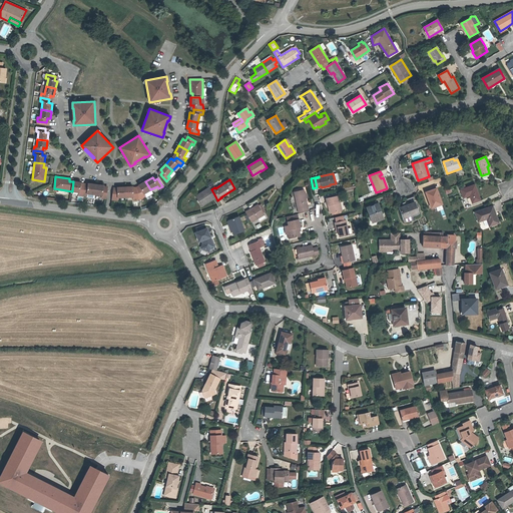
[(82,195),(84,186),(80,185),(80,183),(80,182),(73,181),(72,191),(79,192),(79,194),(82,195)]
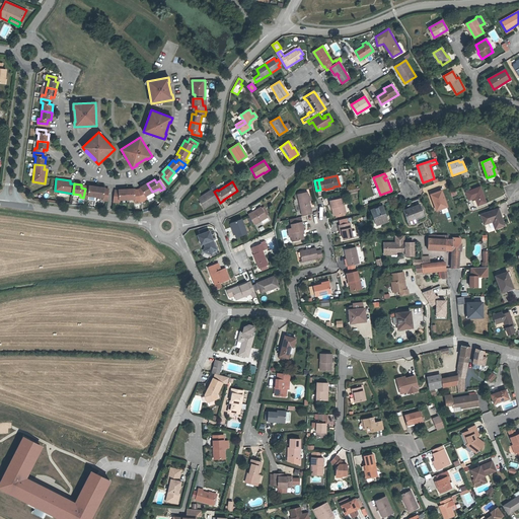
[(152,192),(147,183),(140,188),(141,189),(142,191),(139,192),(141,202),(147,199),(145,196),(152,192)]
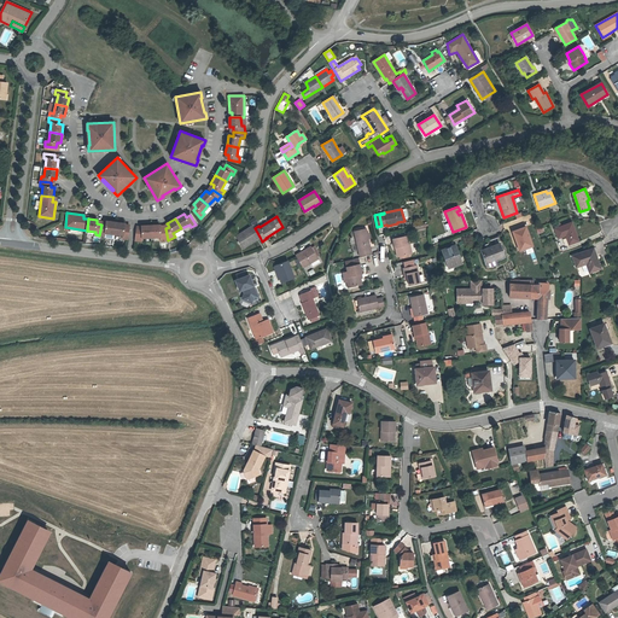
[(114,234),(116,222),(106,221),(106,222),(105,226),(101,225),(99,235),(105,237),(105,233),(114,234)]
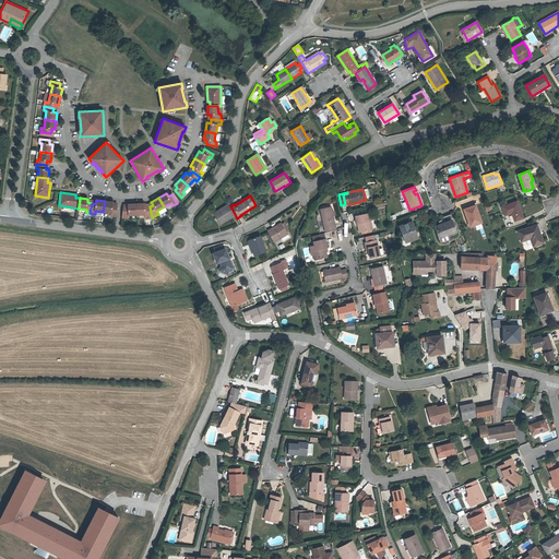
[(116,216),(117,206),(113,205),(113,203),(113,202),(105,201),(103,212),(111,213),(110,216),(116,216)]
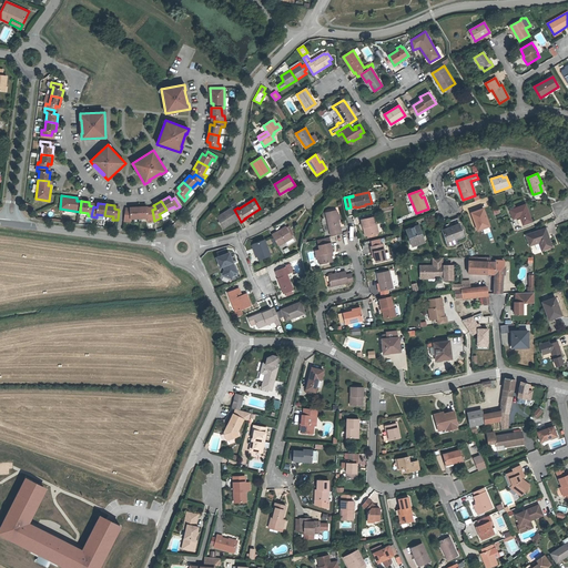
[(531,222),(525,204),(516,208),(510,210),(514,219),(519,216),(523,225),(531,222)]
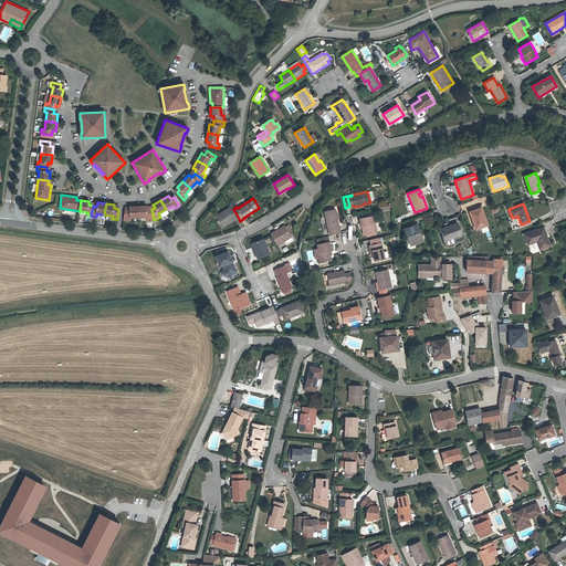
[(147,206),(138,207),(138,217),(147,217),(147,220),(154,220),(152,209),(147,210),(147,207),(147,206)]
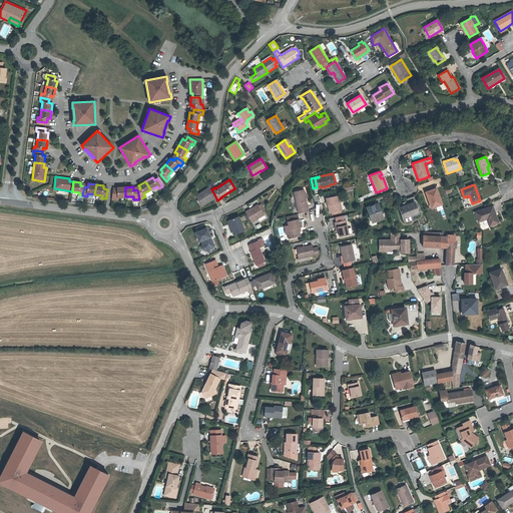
[(125,196),(125,187),(117,187),(117,188),(117,191),(113,190),(112,199),(117,200),(117,197),(125,196)]
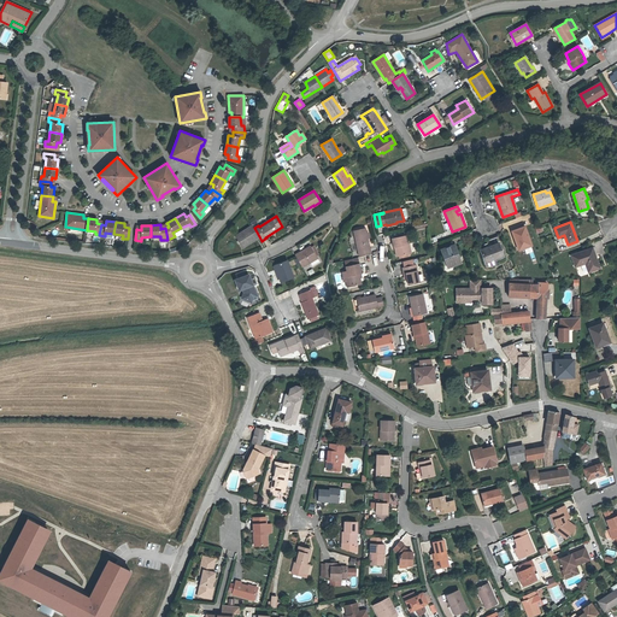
[(259,236),(254,228),(252,225),(235,236),(242,248),(259,236)]
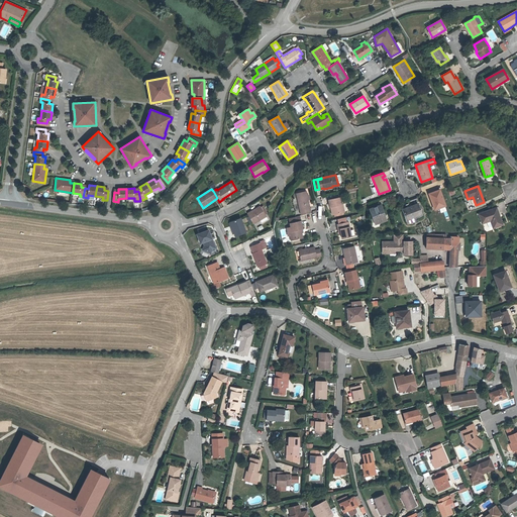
[(445,206),(439,190),(429,194),(434,210),(437,209),(443,206),(445,206)]
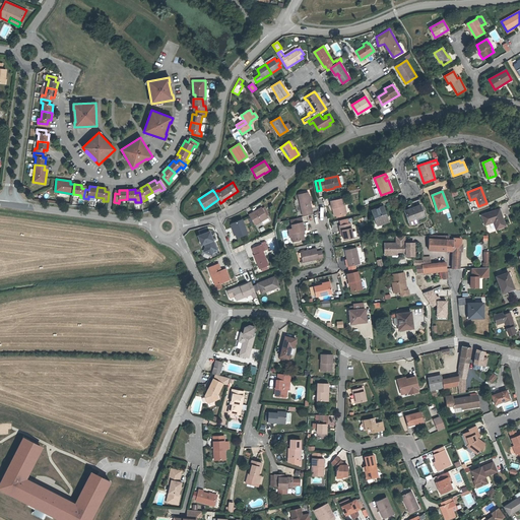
[(313,213),(308,192),(298,194),(303,215),(313,213)]
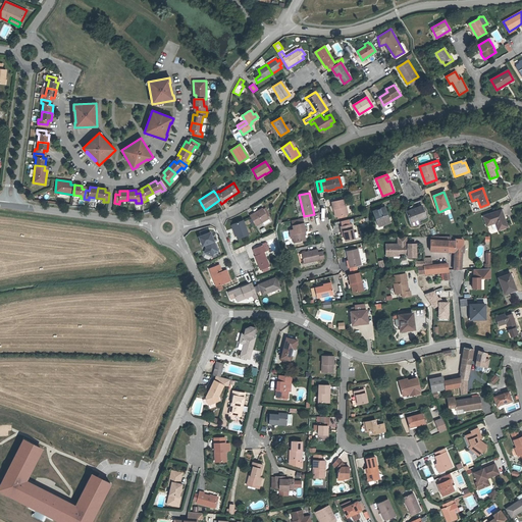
[(348,214),(346,206),(345,206),(344,199),(331,202),(333,209),(335,209),(337,216),(348,214)]
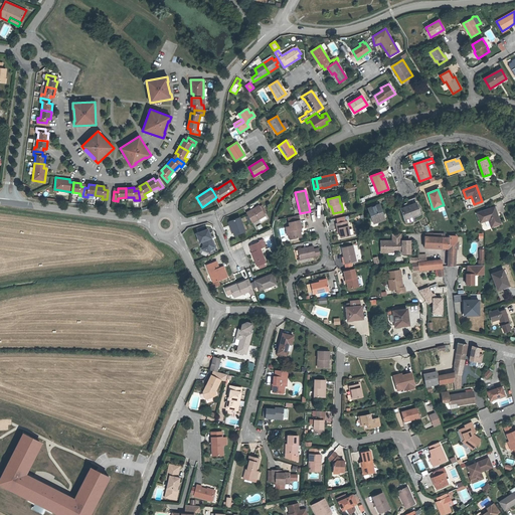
[(420,213),(416,203),(401,209),(405,219),(413,216),(420,213)]
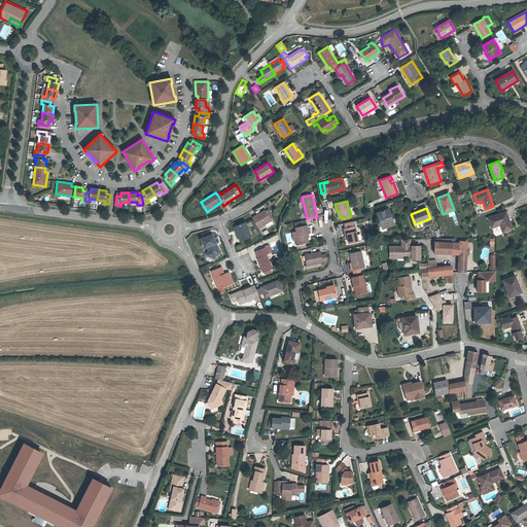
[(267,212),(266,210),(252,217),(253,220),(256,225),(258,229),(265,224),(271,220),(272,220),(270,217),(267,212)]
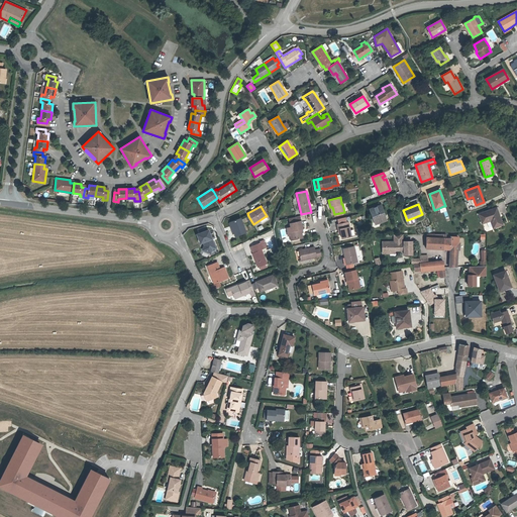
[(386,220),(382,208),(381,209),(380,206),(370,209),(375,224),(386,220)]
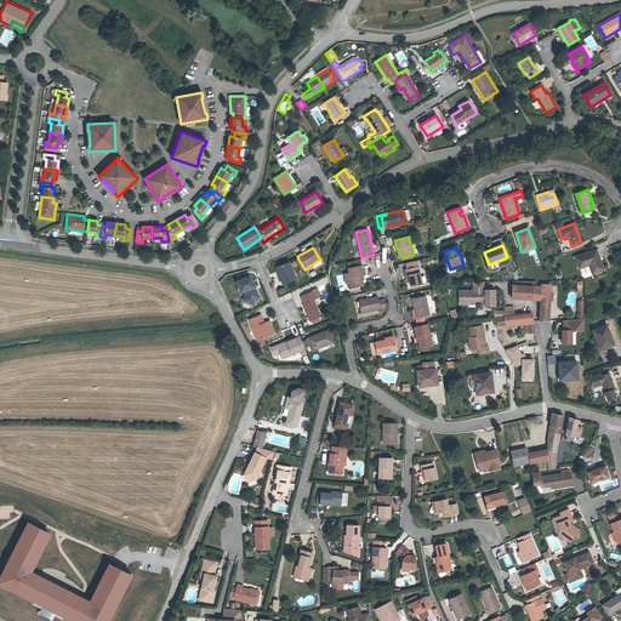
[(597,250),(575,257),(580,268),(590,265),(593,274),(604,269),(599,258),(597,250)]
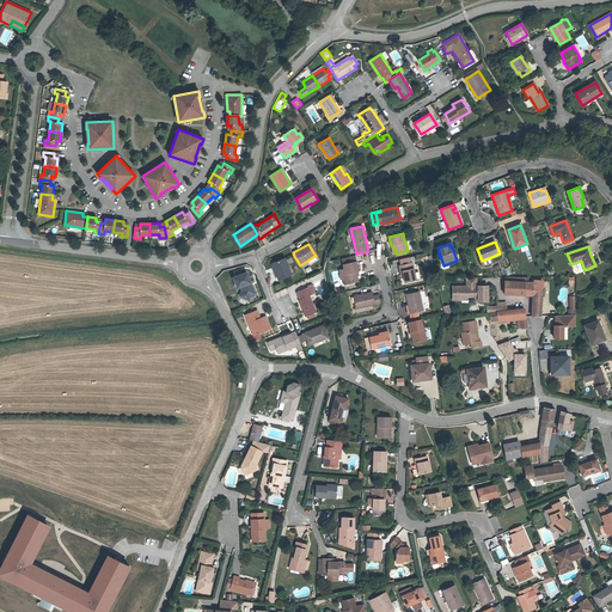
[(291,275),(285,258),(273,263),(276,273),(274,273),(275,275),(276,275),(279,280),(291,275)]
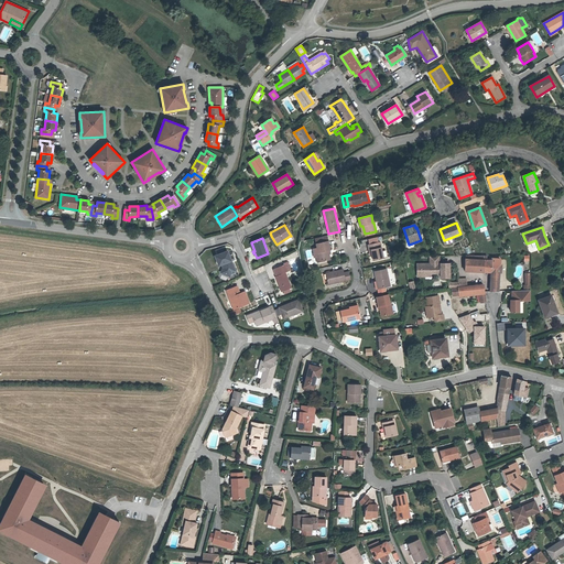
[(329,250),(328,241),(321,242),(320,239),(315,240),(317,248),(317,250),(313,251),(314,253),(313,253),(314,258),(316,257),(317,257),(318,262),(329,260),(328,253),(327,250),(329,250)]
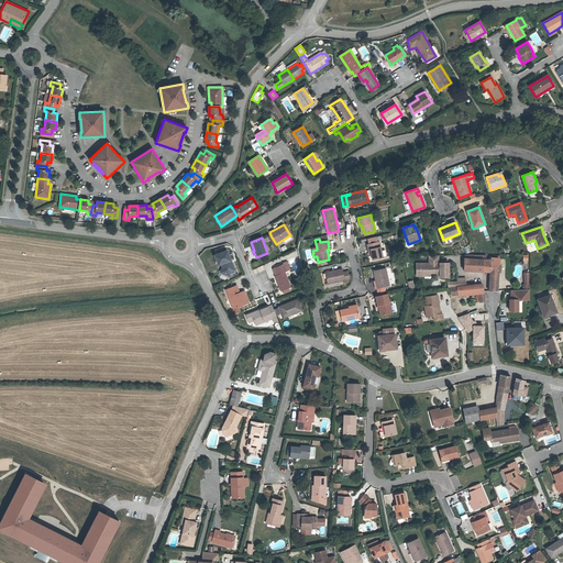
[(383,257),(379,242),(377,242),(368,244),(367,244),(368,250),(371,250),(372,254),(373,260),(383,257)]
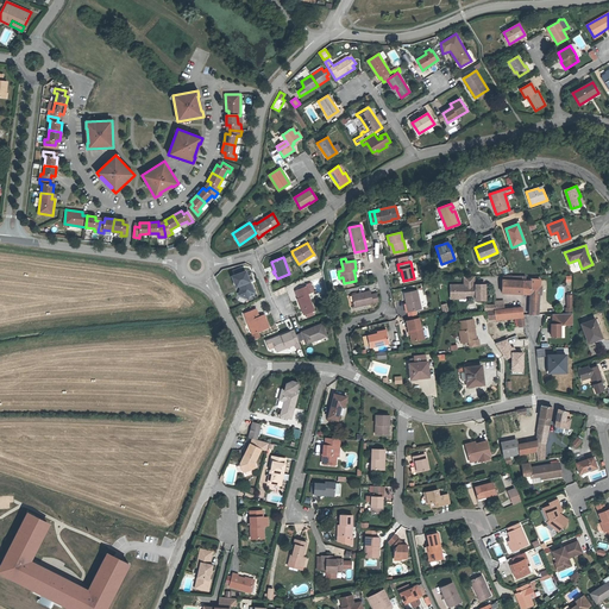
[(255,293),(246,270),(231,276),(238,296),(249,300),(251,294),(255,293)]
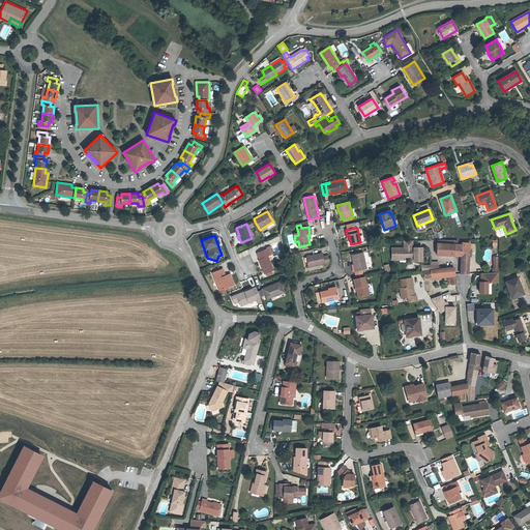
[(422,261),(422,247),(412,247),(412,240),(404,240),(404,247),(395,248),(395,253),(392,256),(392,260),(399,260),(399,255),(404,255),(404,257),(410,257),(410,255),(414,255),(414,257),(414,261),(422,261)]
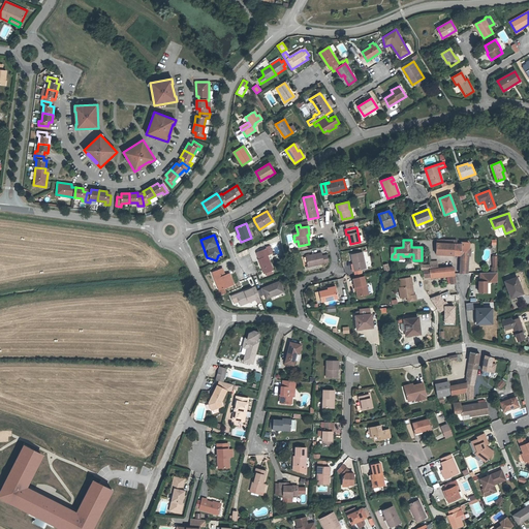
[(461,255),(462,244),(461,244),(459,244),(456,244),(457,240),(438,240),(437,243),(436,243),(436,254),(461,255)]
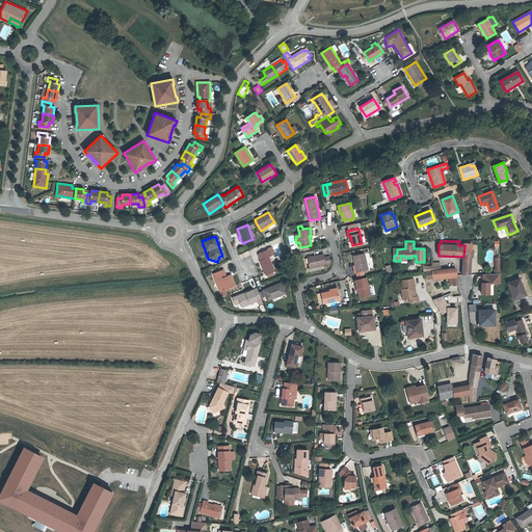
[(470,275),(472,249),(473,250),(473,248),(472,248),(472,244),(464,244),(463,245),(464,245),(463,257),(462,264),(462,275),(470,275)]
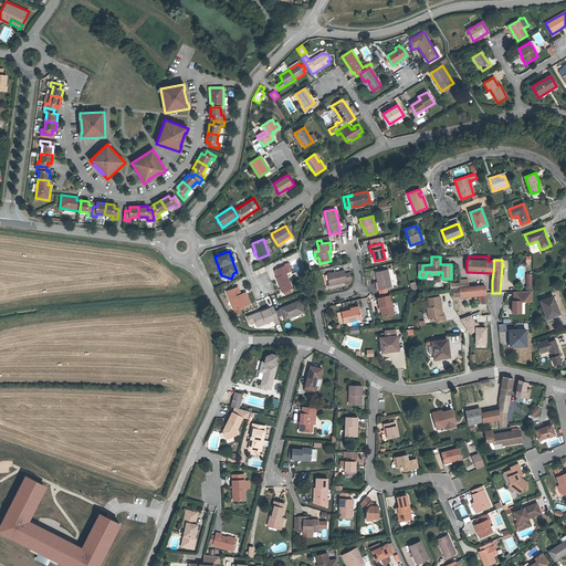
[(292,289),(286,273),(289,272),(285,265),(275,270),(278,276),(276,278),(283,293),(284,292),(291,290),(292,289)]
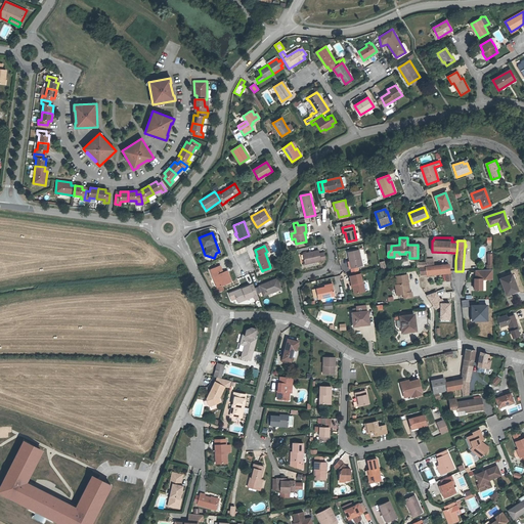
[(325,260),(324,252),(319,254),(318,250),(303,254),(305,264),(310,263),(310,262),(320,260),(321,261),(325,260)]
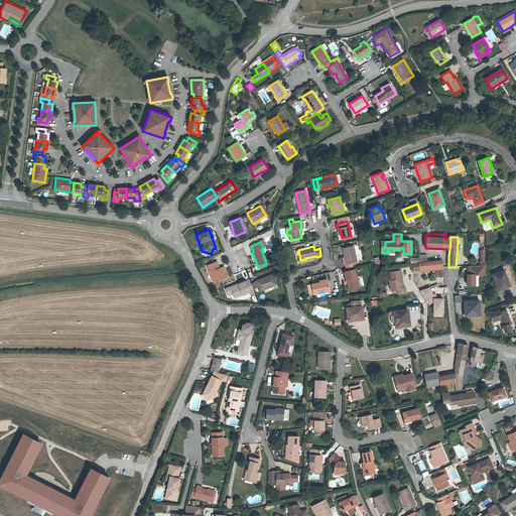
[(357,261),(354,246),(343,249),(346,264),(357,261)]
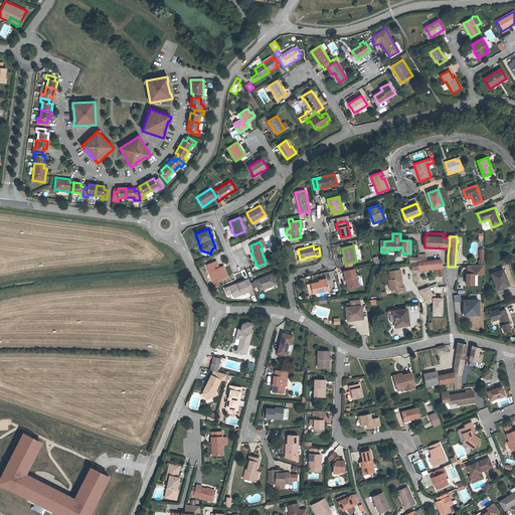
[(443,267),(442,260),(419,263),(418,263),(415,263),(412,263),(413,270),(438,268),(439,277),(444,276),(443,267)]
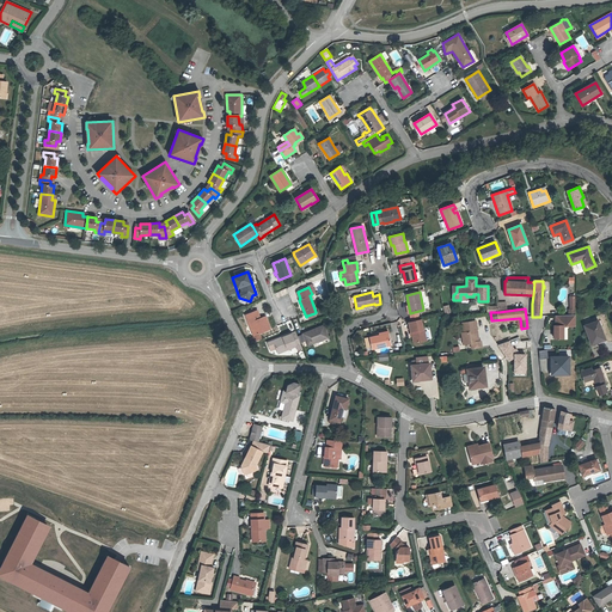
[(270,329),(267,320),(262,323),(261,318),(257,311),(245,314),(254,336),(270,329)]
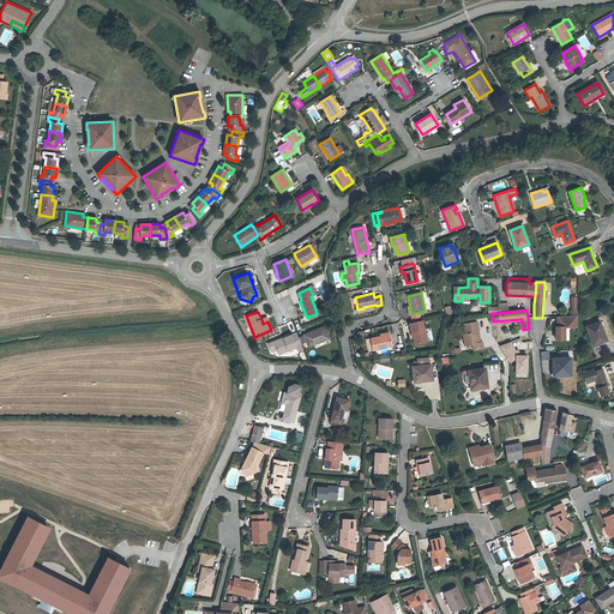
[(569,327),(569,315),(558,317),(558,326),(555,326),(555,339),(565,339),(565,327),(569,327)]
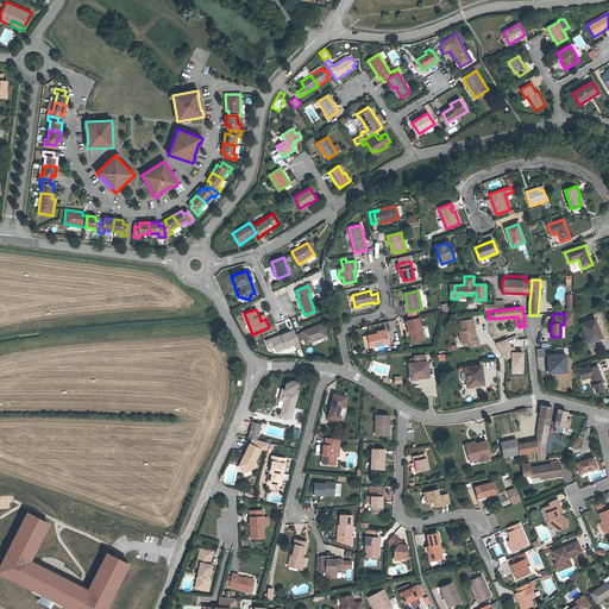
[(425,339),(422,327),(421,327),(419,318),(416,319),(414,319),(414,316),(409,318),(409,320),(407,321),(409,331),(412,341),(425,339)]
